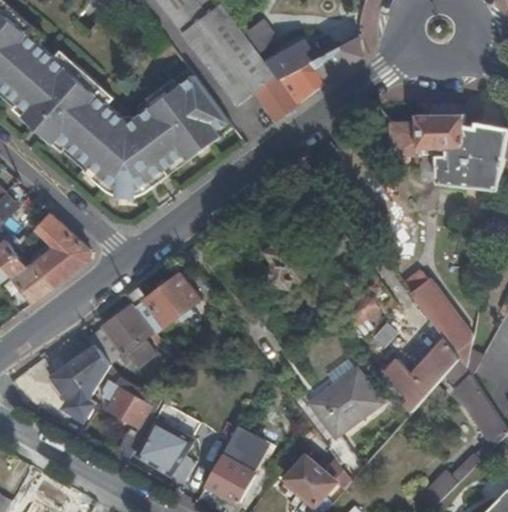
[(253,90),(275,118),(296,103),(292,98),(277,79),(263,61),(216,0),(155,0),(235,103),(253,90)]
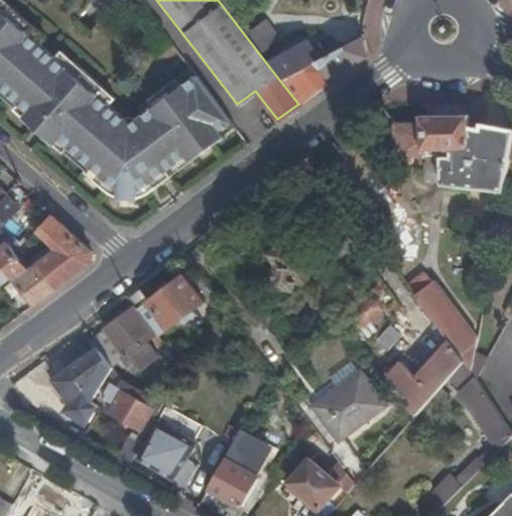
[(216,128),(227,119),(196,79),(194,75),(127,125),(0,12),(0,90),(26,113),(21,119),(52,146),(56,141),(88,168),(83,174),(100,188),(115,196),(115,200),(132,199),(132,197),(133,197),(135,197),(136,197),(138,197),(139,196),(141,195),(142,195),(143,194),(145,192),(168,175),(162,167),(183,152),(189,160),(222,135),(216,128)]
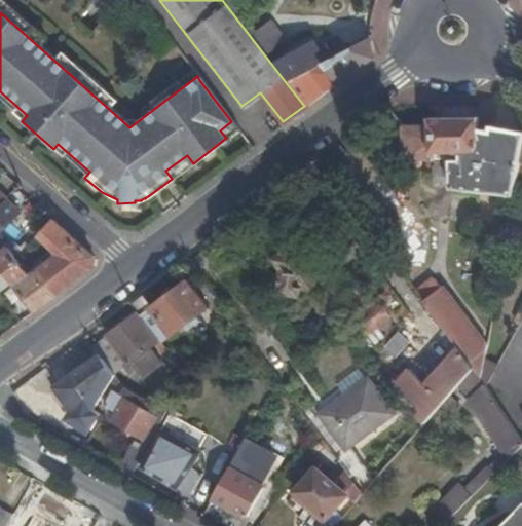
[(368,41),(367,36),(323,60),(293,76),(293,77),(312,100),(371,55),(369,50),(368,41)]
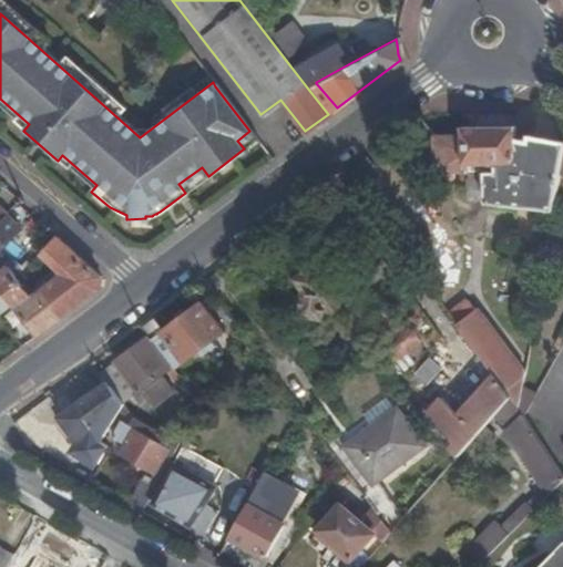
[(292,68),(307,88),(316,83),(316,82),(348,64),(336,43),(292,68)]
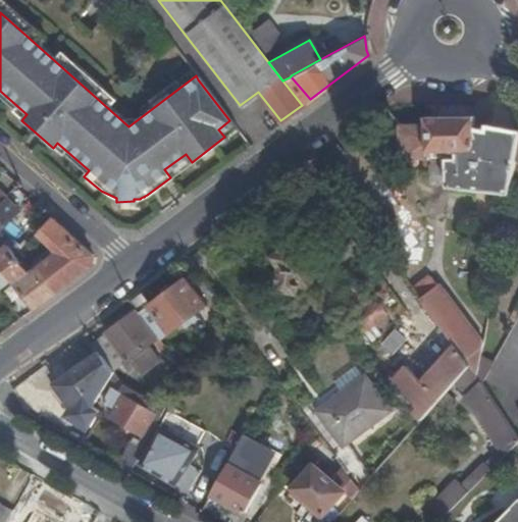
[(298,100),(302,105),(307,101),(303,96),(298,100)]
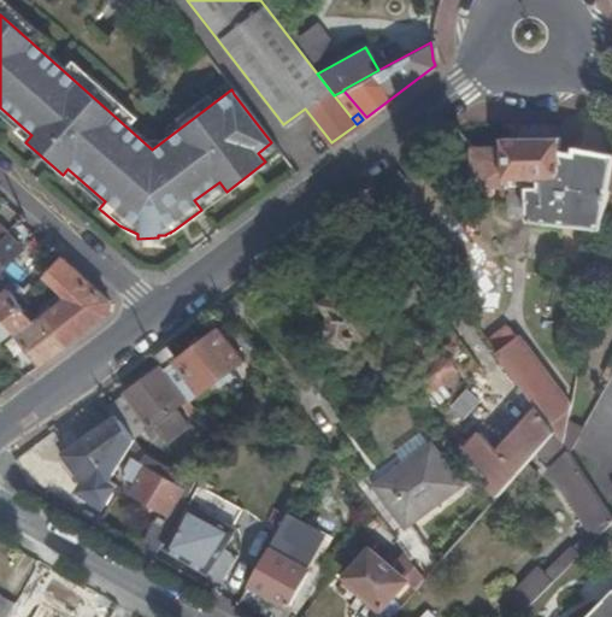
[(495,146),(496,187),(530,187),(535,186),(534,193),(522,192),(522,227),(571,230),(598,233),(611,156),(529,137),(529,146),(495,146)]
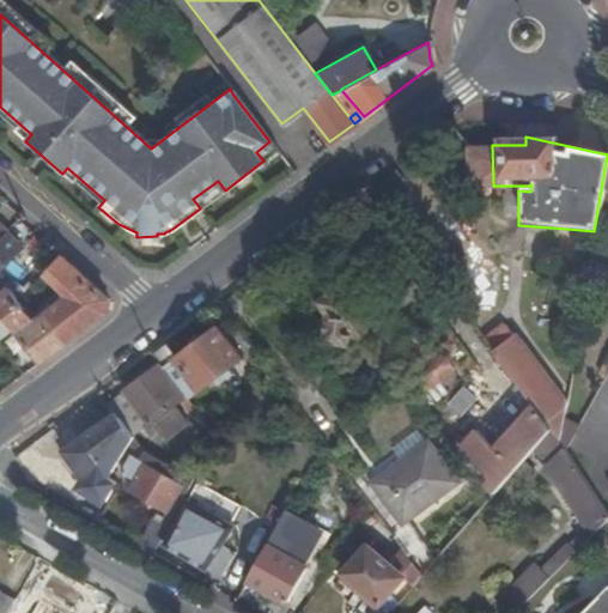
[(0,266),(11,255),(0,243),(0,266)]
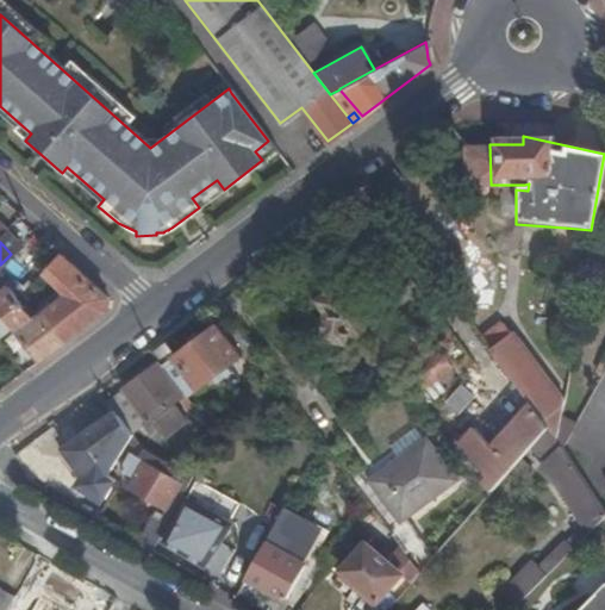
[(103,310),(105,298),(58,256),(43,274),(64,294),(42,312),(38,306),(32,311),(37,317),(29,323),(25,313),(6,288),(0,292),(0,311),(37,360),(103,310)]
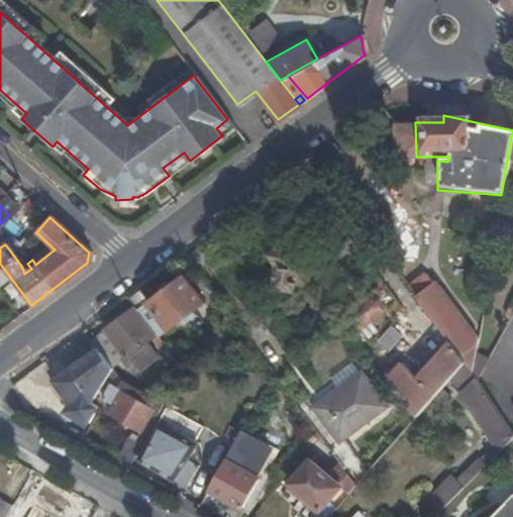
[(301,285),(307,281),(309,273),(315,268),(317,253),(295,250),(288,241),(280,241),(271,246),(269,255),(276,265),(272,287),(291,291),(293,284),(301,285)]
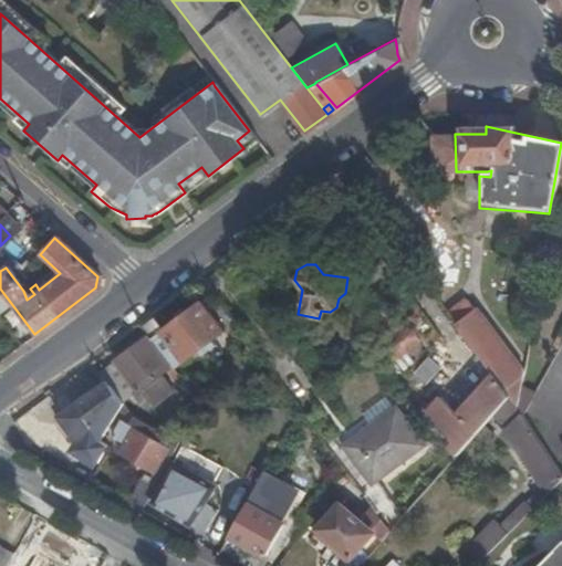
[(425,285),(492,375),(500,386),(516,374),(471,313),(477,308),(447,269),(425,285)]
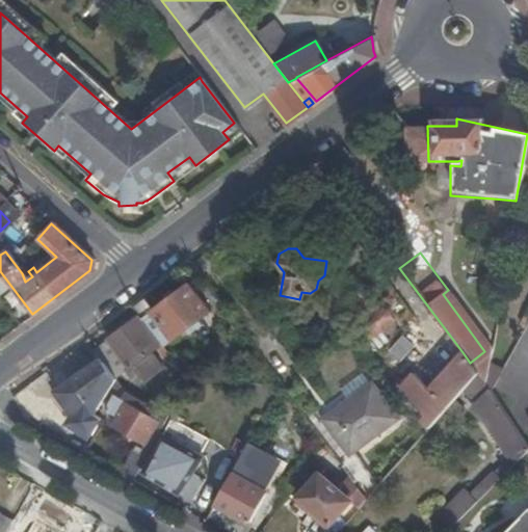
[(143,298),(131,308),(138,317),(160,346),(160,347),(185,329),(188,335),(195,329),(192,324),(208,312),(206,309),(189,286),(187,284),(152,311),(143,298)]
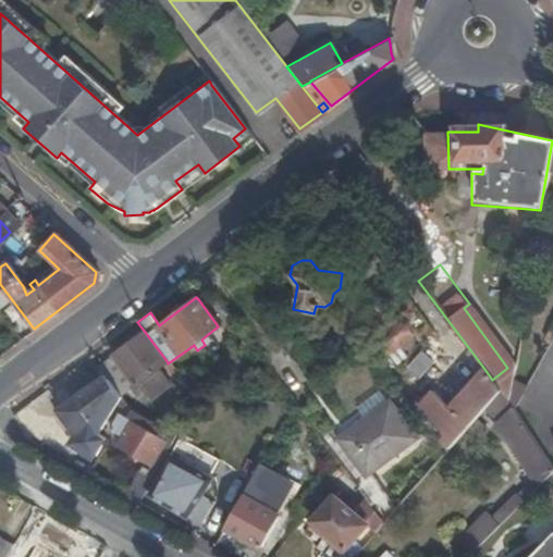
[(198,299),(216,323),(220,320),(203,297),(198,299)]
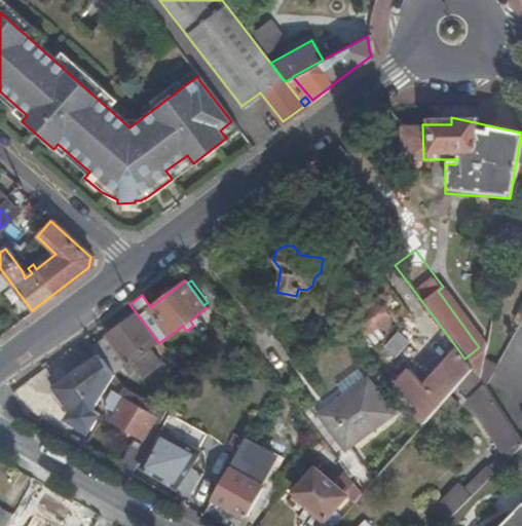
[(387,317),(376,302),(349,323),(360,337),(387,317)]
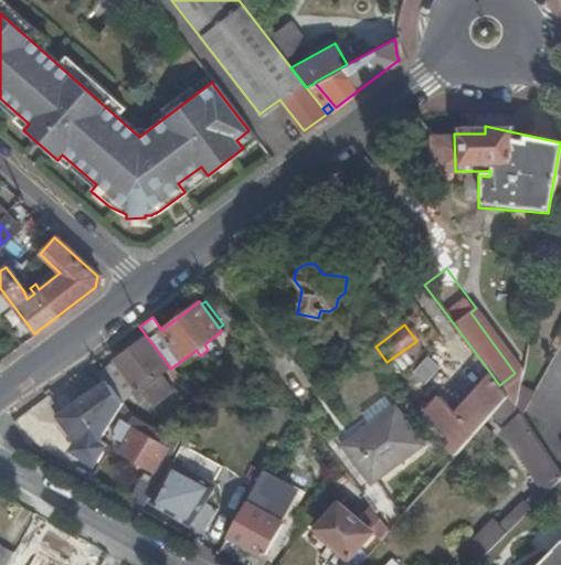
[(511,340),(525,355),(530,327),(511,340)]
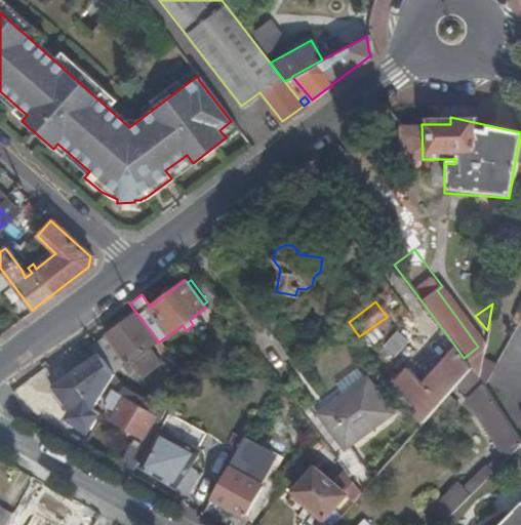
[(91,346),(89,360),(109,385),(139,355),(144,360),(148,356),(145,351),(158,341),(136,313),(91,346)]
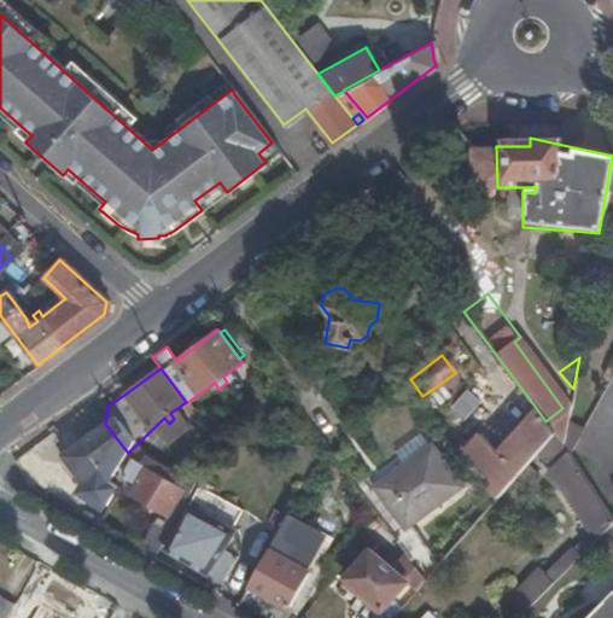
[(497,499),(537,454),(555,433),(546,421),(537,409),(500,453),(478,435),(461,453),(476,465),(470,472),(491,491),(497,499)]
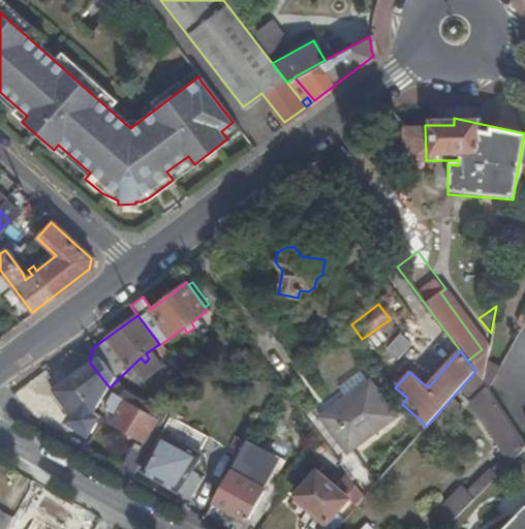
[(487,389),(502,359),(488,353),(483,382),(487,389)]
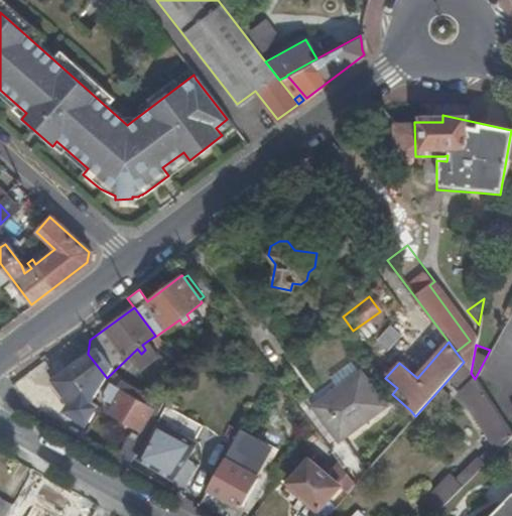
[(79,432),(88,417),(84,415),(87,410),(97,393),(107,378),(88,354),(43,384),(59,411),(55,417),(79,432)]
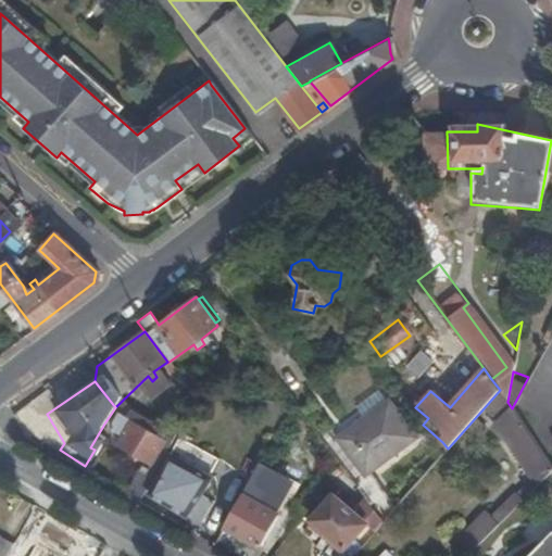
[(528,493),(551,470),(512,408),(507,402),(500,390),(484,408),(497,419),(490,425),(505,440),(531,478),(523,488),(528,493)]
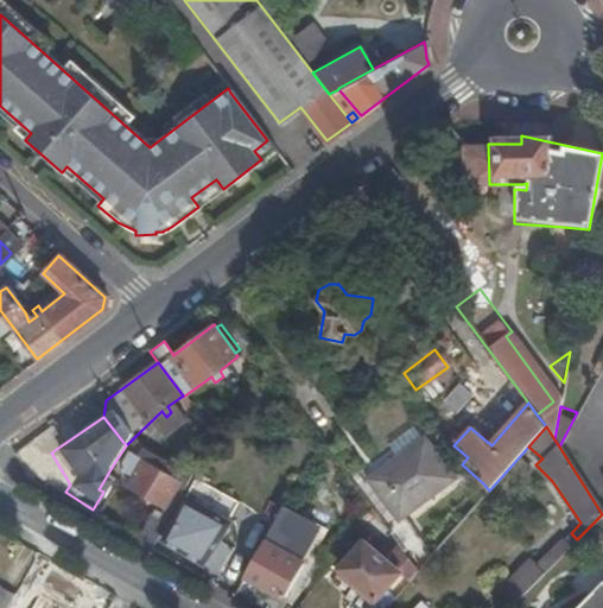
[(394,521),(457,485),(426,435),(363,472),(394,521)]
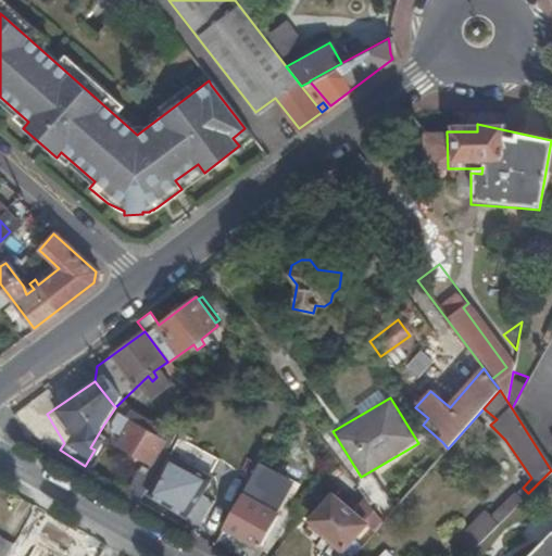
[(115,407),(104,424),(110,418),(115,421),(121,413),(126,407),(115,407)]
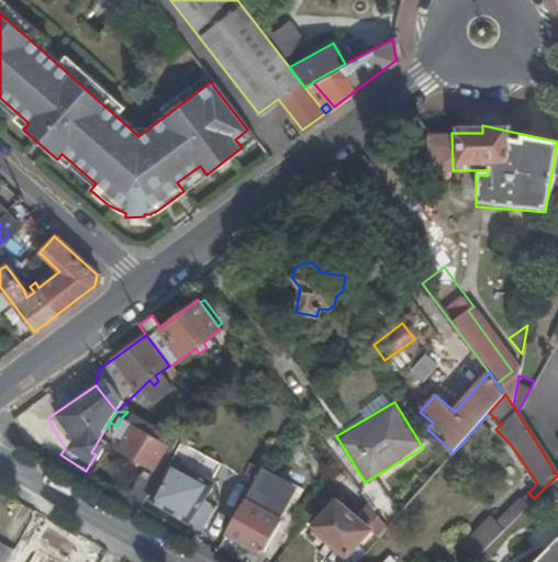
[(116,426),(111,423),(102,439),(115,446),(110,454),(143,474),(163,440),(142,428),(141,430),(123,422),(125,418),(122,417),(116,426)]
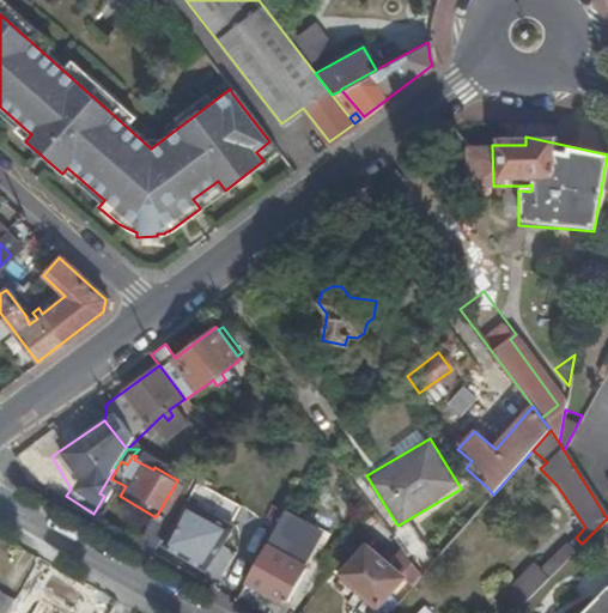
[(467,525),(493,495),(486,489),(460,519),(467,525)]
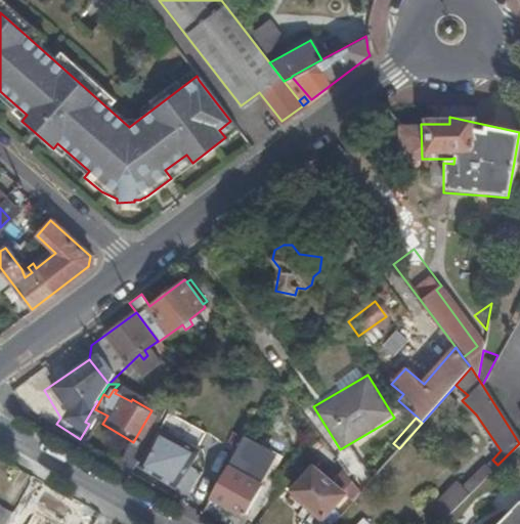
[(142,451),(131,471),(167,493),(190,454),(185,452),(195,437),(161,419),(142,451)]
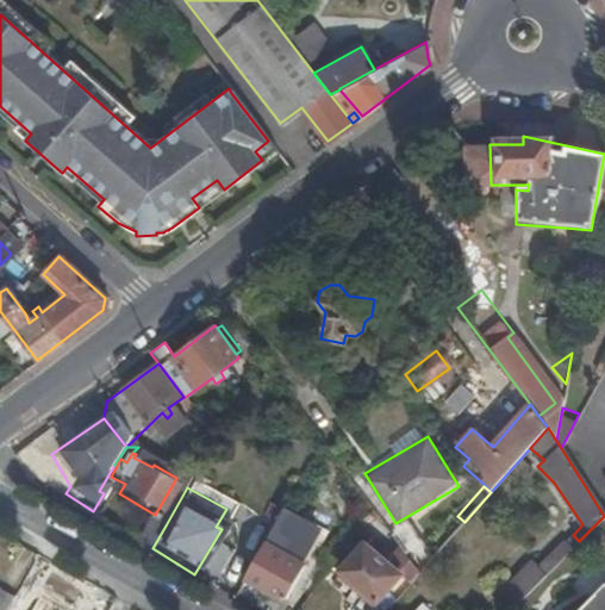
[(136,543),(150,553),(153,548),(166,526),(151,517),(136,543)]
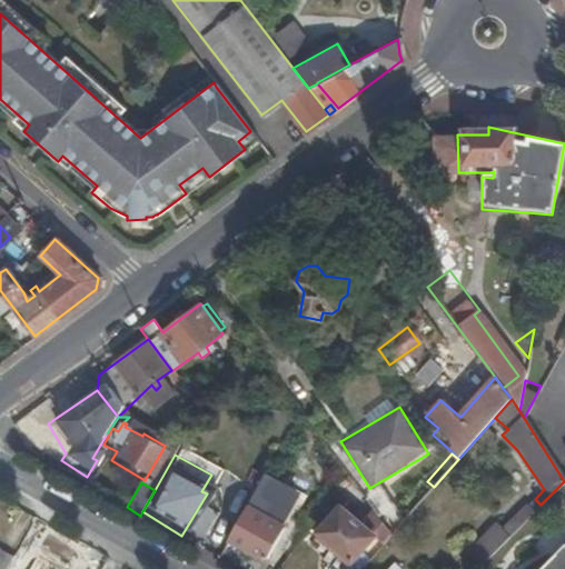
[(318,531),(353,561),(375,536),(357,521),(359,518),(354,512),(352,516),(340,507),(318,531)]
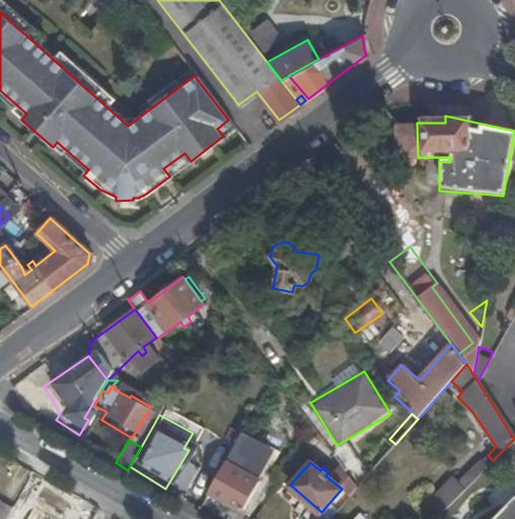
[(220,464),(201,498),(235,518),(254,484),(220,464)]
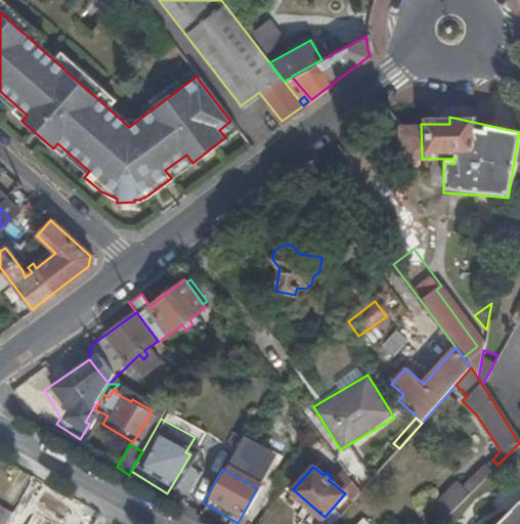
[(445,518),(459,505),(448,495),(430,514),(440,523),(445,518)]
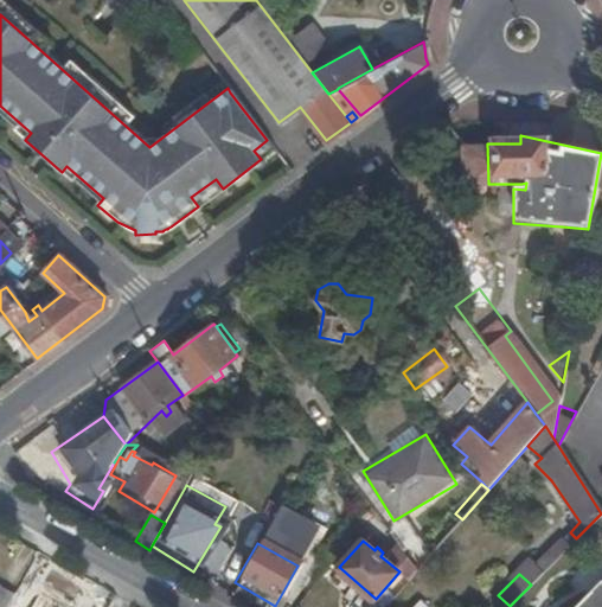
[(601,606),(601,580),(575,606),(601,606)]
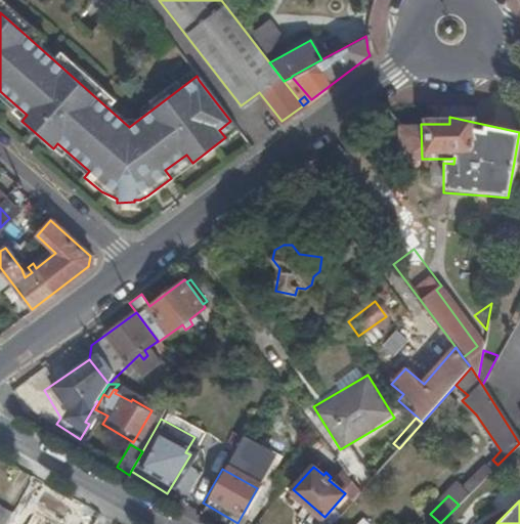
[(24,523),(50,523),(31,513),(24,523)]
